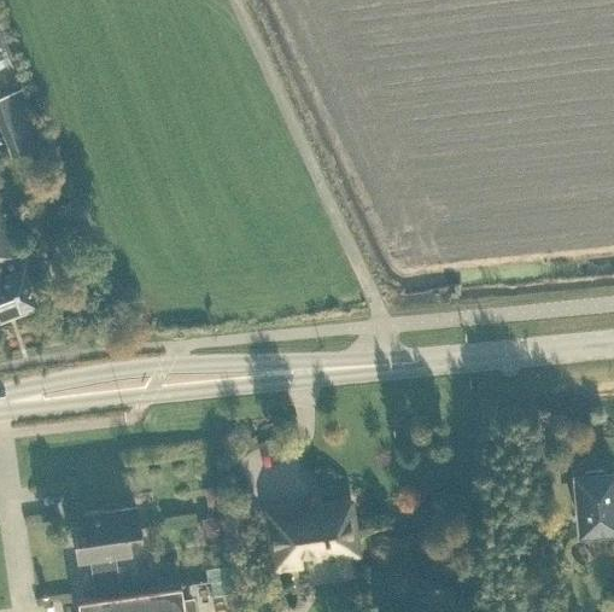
[(48,149),(27,92),(0,102),(0,123),(15,162),(48,149)]
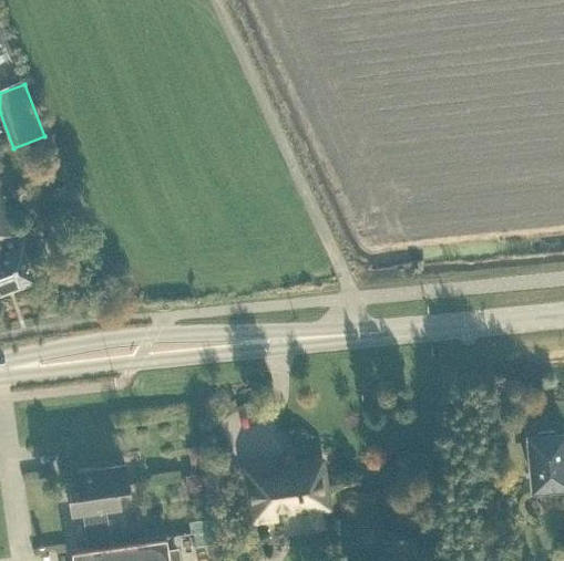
[(23,250),(19,238),(0,184),(0,297),(37,284),(23,250)]
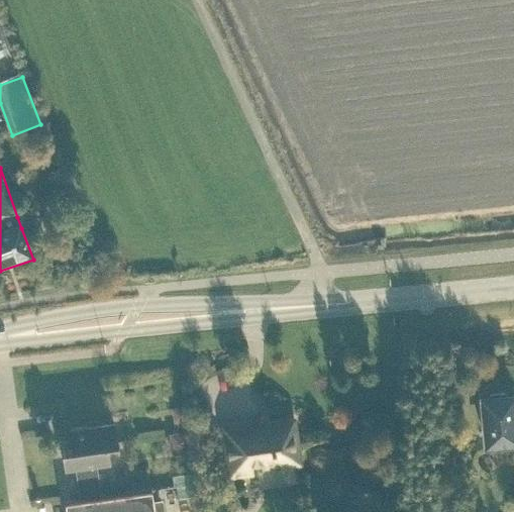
[(481,402),(482,418),(485,451),(513,448),(513,399),(507,400),(506,398),(490,399),(490,402),(481,402)]
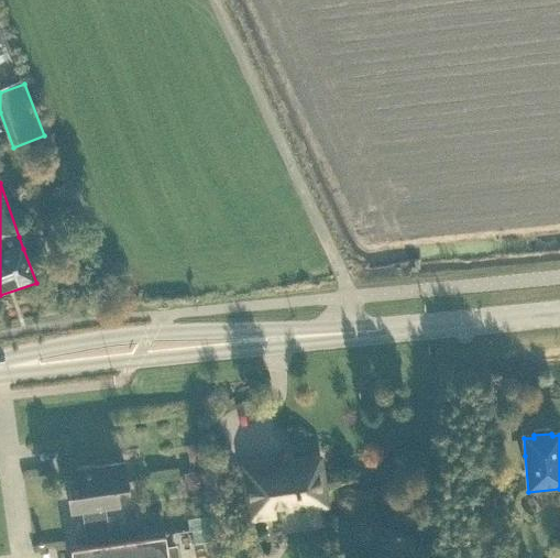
[(286,509),(286,513),(326,507),(319,463),(296,467),(296,469),(287,471),(286,463),(246,469),(253,522),(277,518),(276,510),(286,509)]
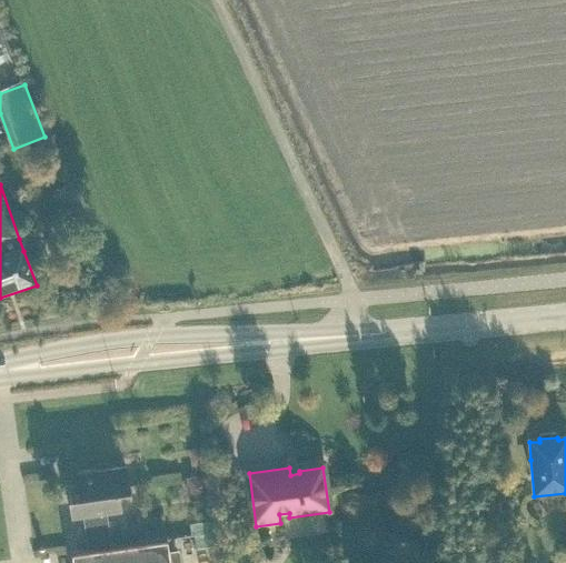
[(171,562),(170,553),(169,543),(142,548),(115,551),(109,516),(122,514),(119,494),(130,492),(128,471),(125,472),(81,478),(85,499),(71,501),(75,521),(86,520),(90,554),(78,556),(79,562),(171,562)]
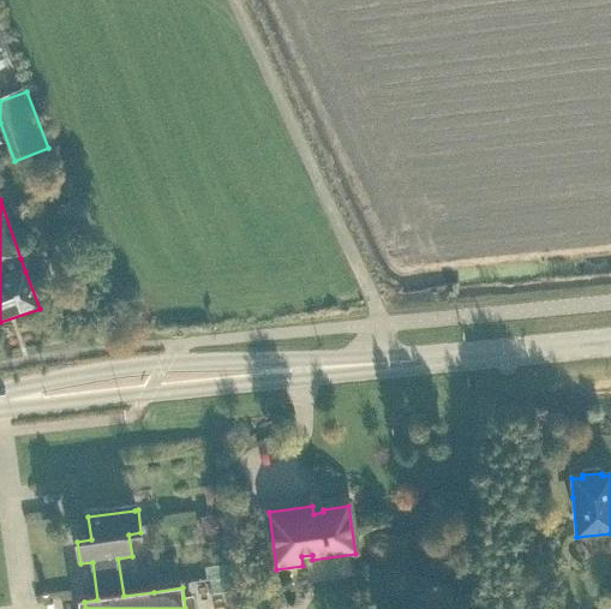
[(217,543),(229,541),(226,518),(203,521),(205,533),(217,543)]
